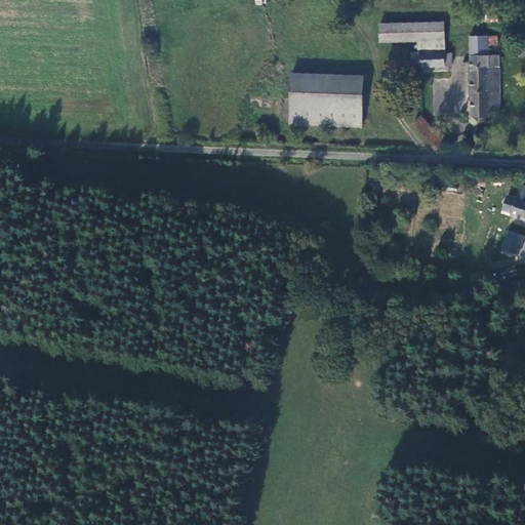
[(466,0),(458,0),(459,9),(459,10),(467,10),(466,0)]
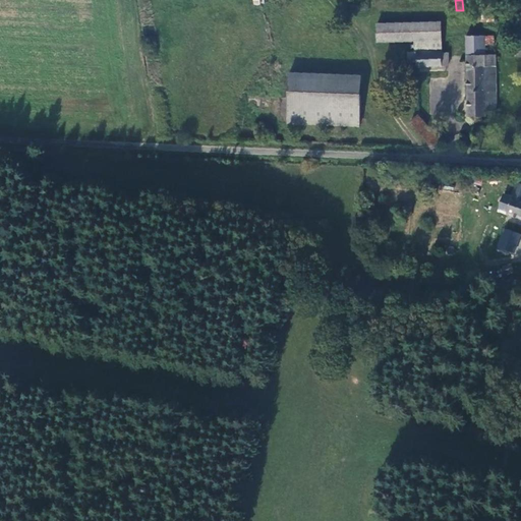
[(441,22),(377,20),(377,37),(426,38),(427,51),(408,51),(408,62),(417,62),(417,66),(449,64),(449,61),(449,51),(442,51),(441,22)]
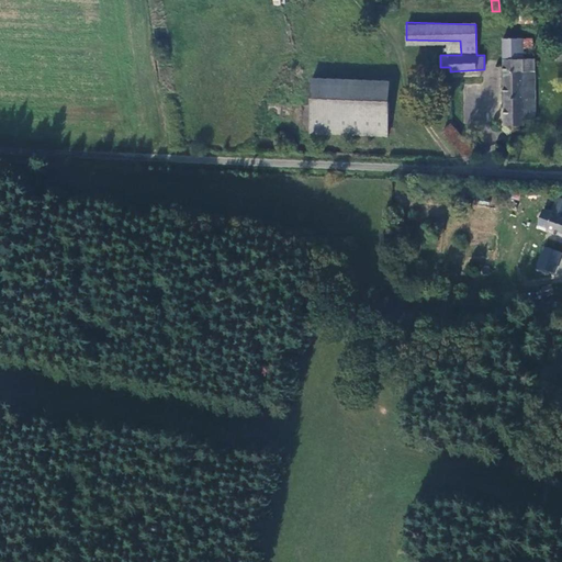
[(503,37),(524,36),(523,27),(503,29),(503,37)]
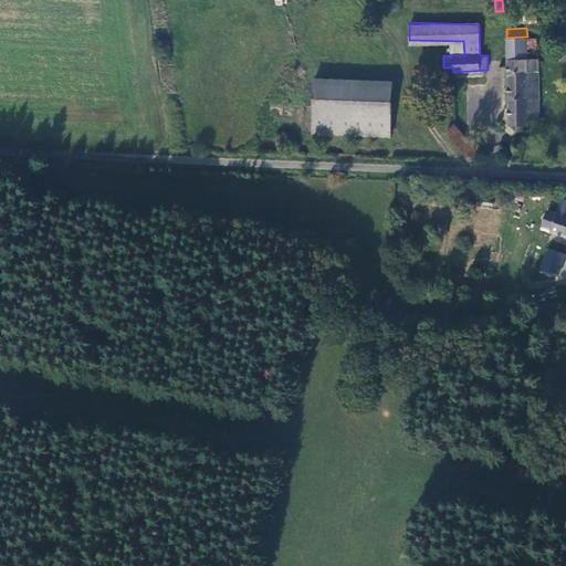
[(506,38),(507,59),(527,58),(527,48),(527,37),(506,38)]
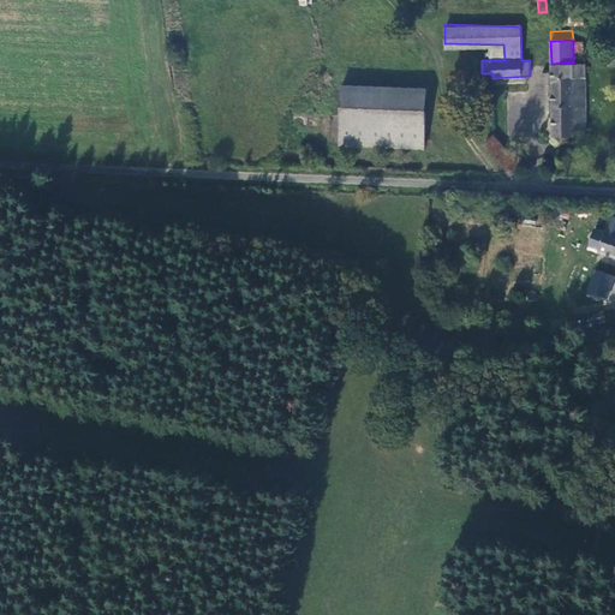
[(583,40),(573,40),(573,52),(584,52),(583,40)]
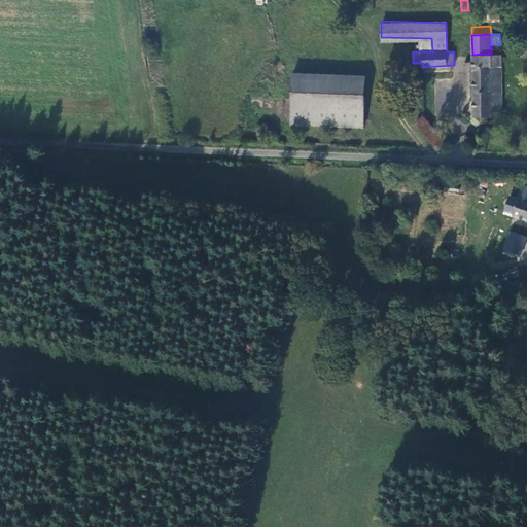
[(491,54),(472,55),(473,117),(492,116),(492,112),(501,111),(500,54),(491,54)]
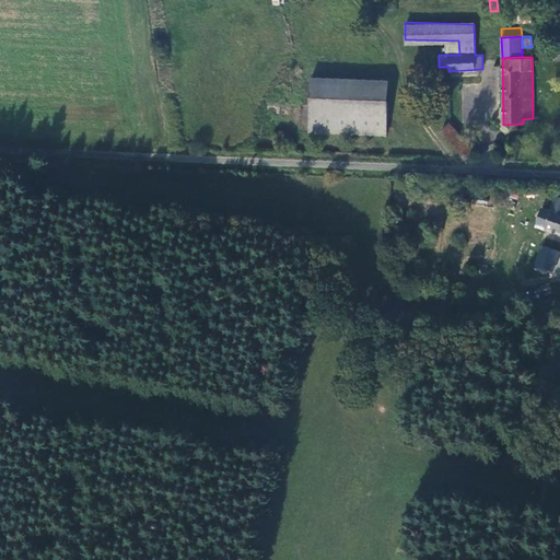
[(310,77),(308,108),(386,111),(387,79),(310,77)]
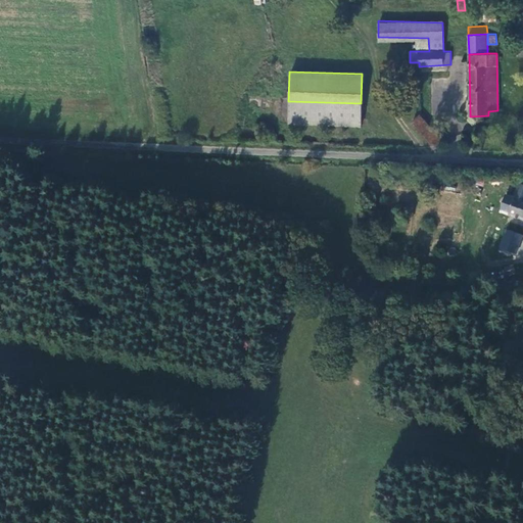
[(361,103),(288,101),(288,122),(361,124),(361,103)]
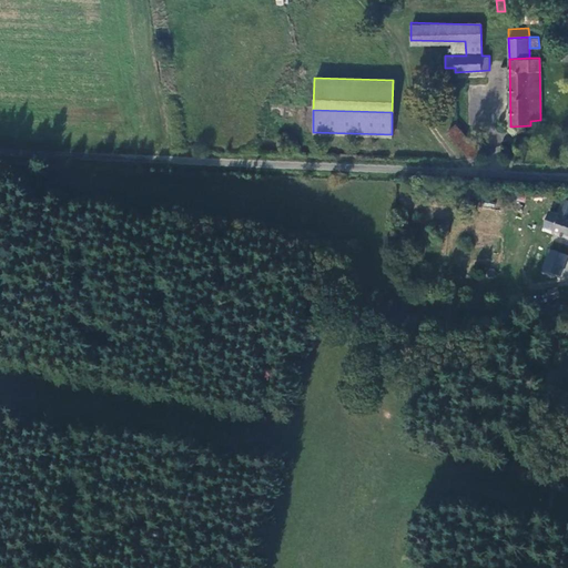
[(554,231),(567,235),(567,200),(565,200),(554,231)]
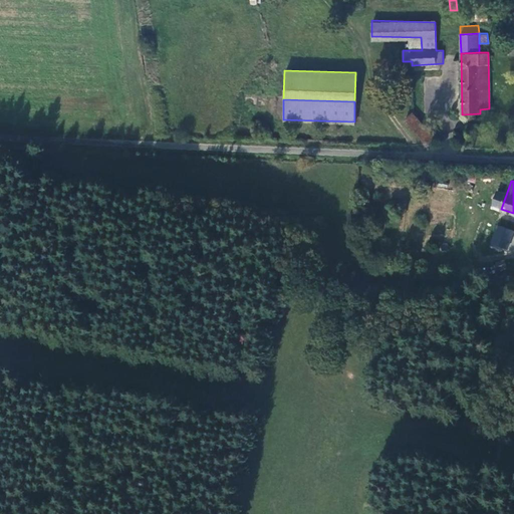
[(502,231),(489,242),(495,248),(508,237),(502,231)]
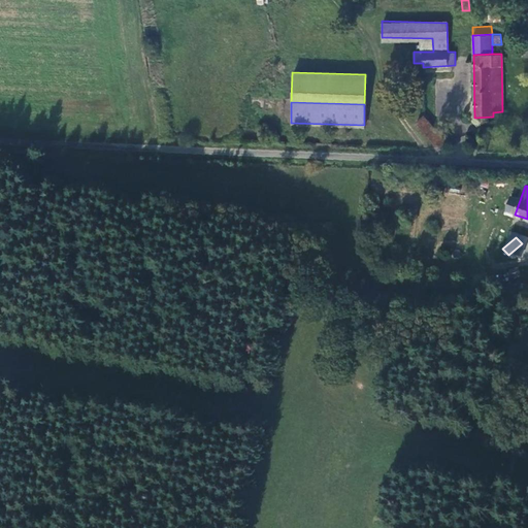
[(513,277),(521,275),(519,267),(510,269),(513,277)]
